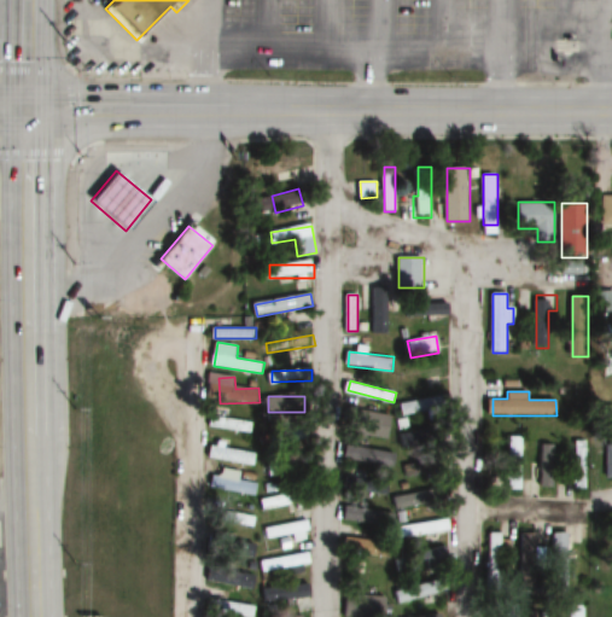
[(333,409),(347,408),(345,400),(332,401),(333,409)]
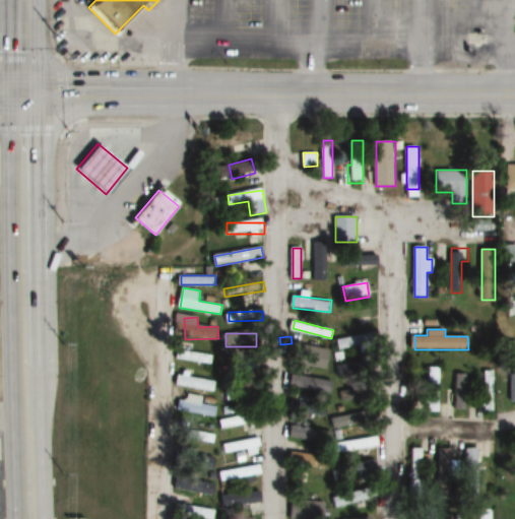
[(330,351),(303,341),(297,360),(324,370),(330,351)]
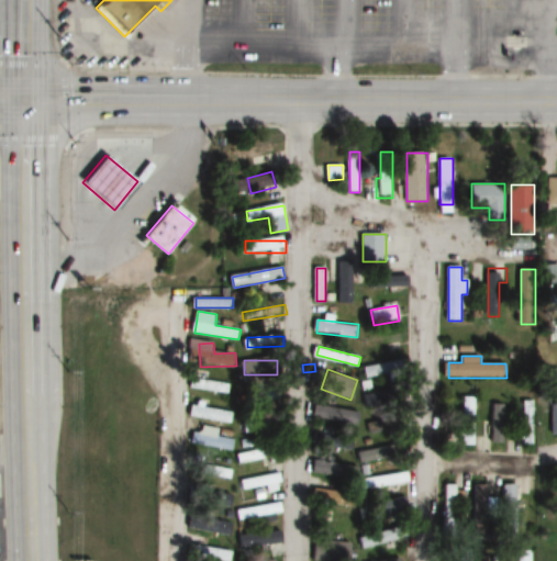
[(231,392),(232,382),(198,379),(197,389),(231,392)]
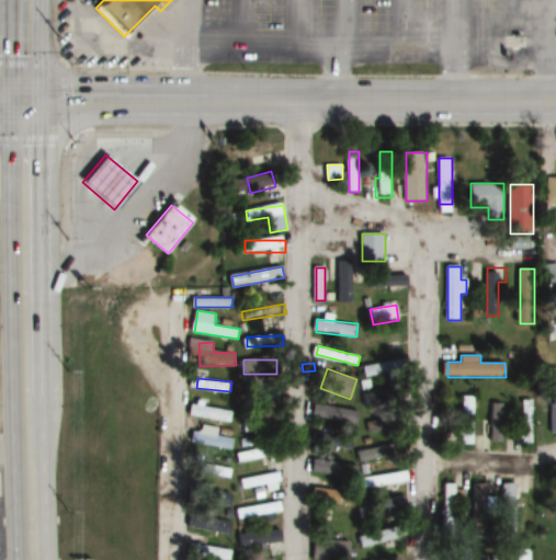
[(367,406),(394,406),(394,392),(367,392),(367,406)]
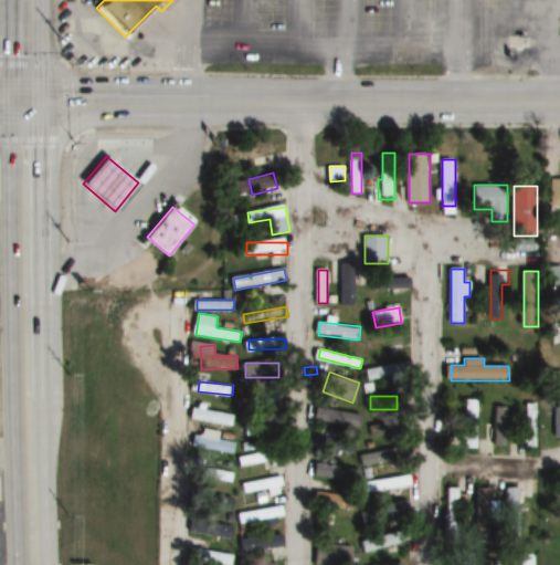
[(466,447),(479,447),(479,399),(466,399),(466,447)]
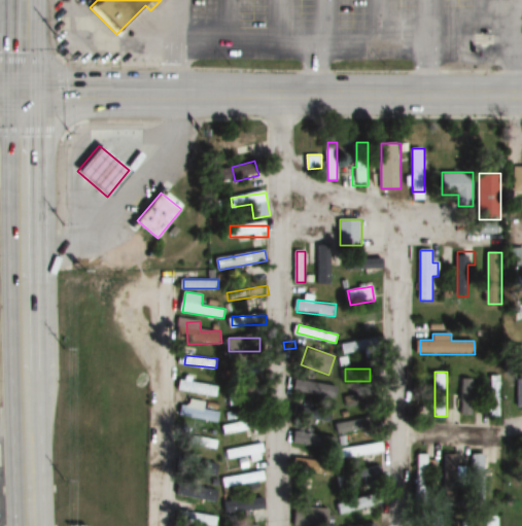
[(500,417),(500,375),(491,375),(491,417),(500,417)]
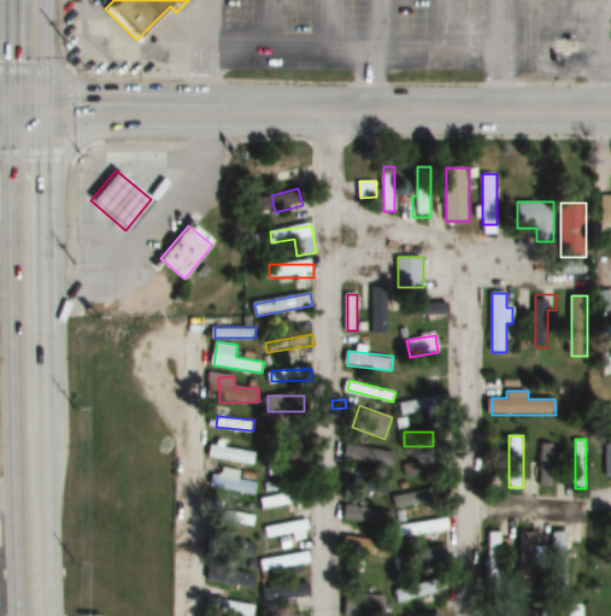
[(256,463),(257,452),(215,445),(212,456),(256,463)]
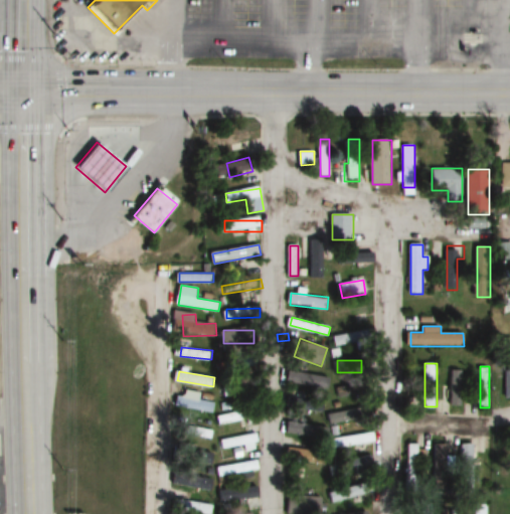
[(293,374),(292,387),(330,387),(330,374),(293,374)]
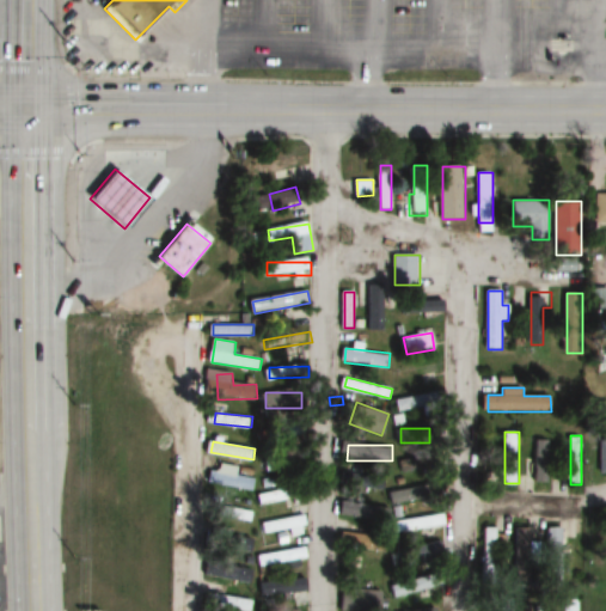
[(532,457),(532,480),(549,480),(549,457),(532,457)]
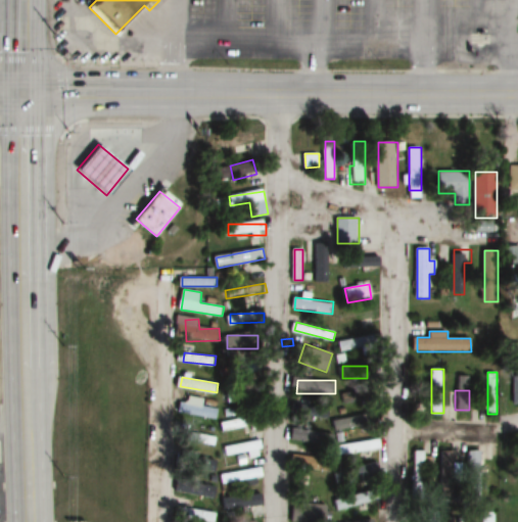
[(183,398),(180,412),(218,418),(219,410),(203,407),(203,401),(183,398)]
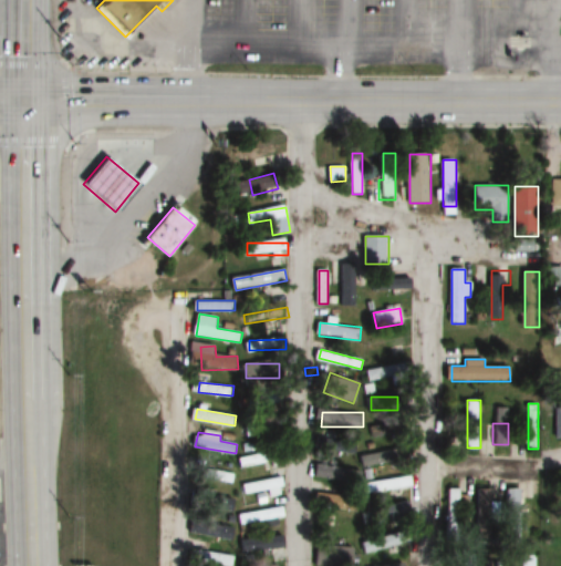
[(383,453),(367,455),(369,465),(385,463),(383,453)]
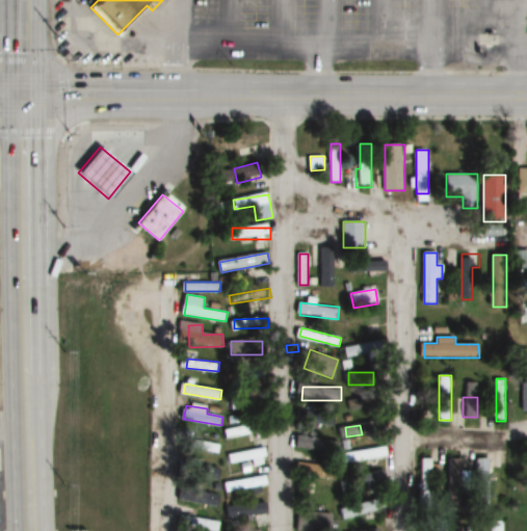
[(229,435),(245,435),(245,427),(229,427),(229,435)]
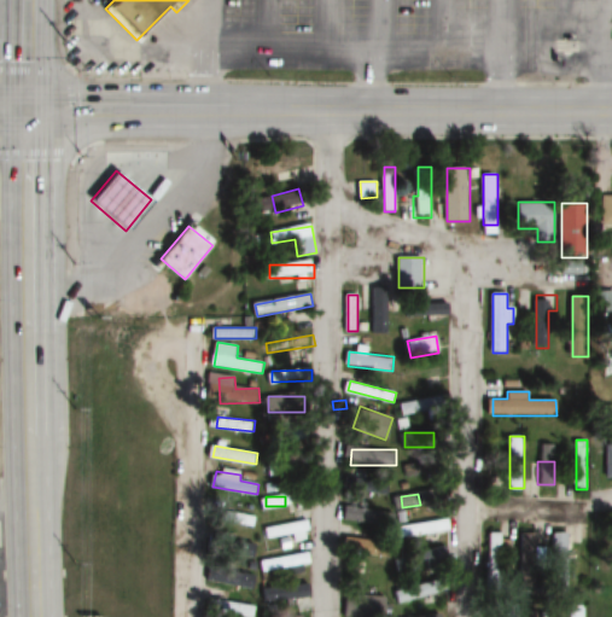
[(257,516),(219,508),(217,518),(255,527),(257,516)]
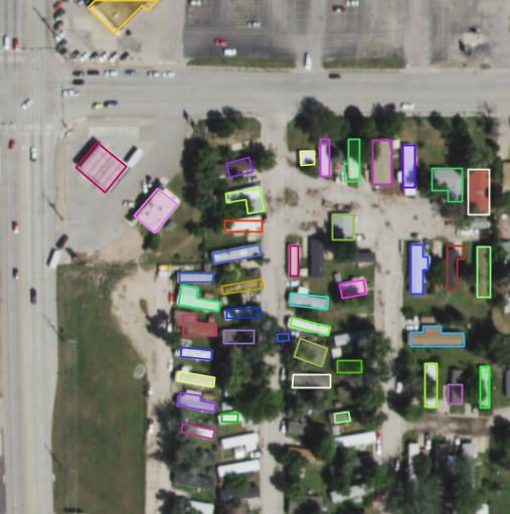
[(223,441),(225,449),(245,444),(247,452),(261,449),(258,433),(223,441)]
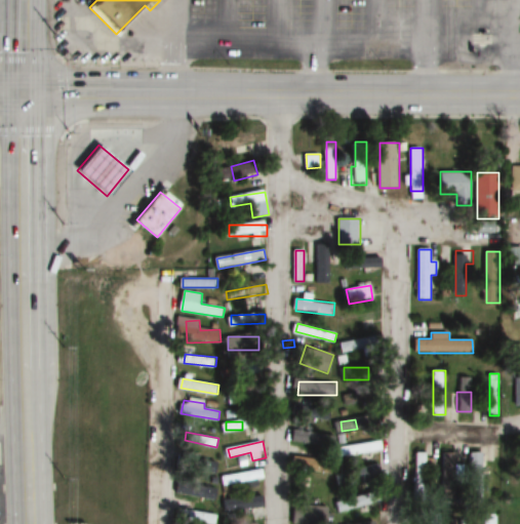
[(356,446),(343,446),(343,455),(356,455),(356,446)]
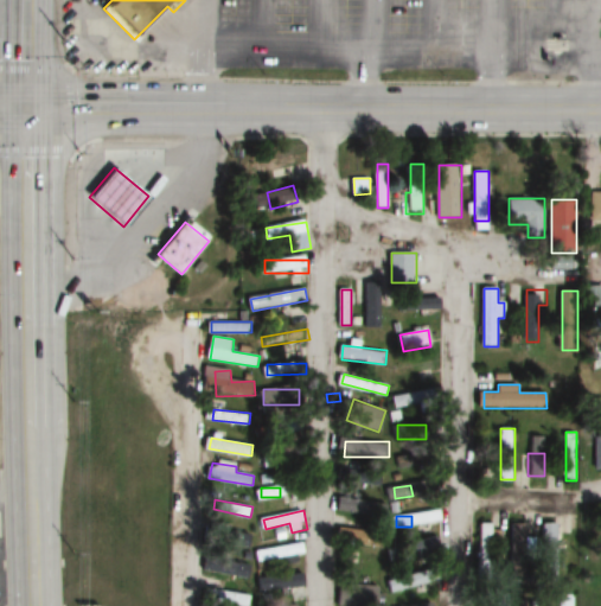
[(483,579),(497,579),(496,522),(481,523),(483,579)]
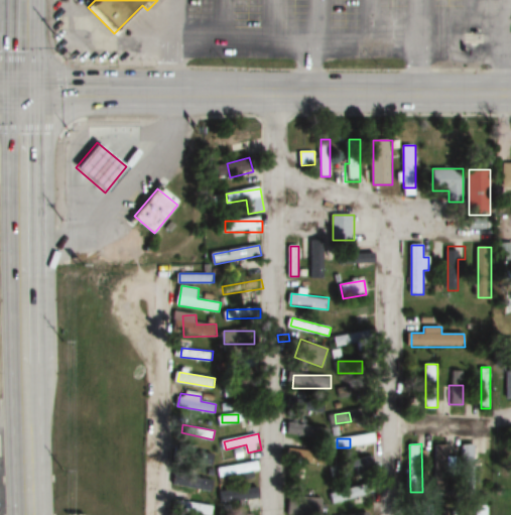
[(437,486),(449,486),(449,443),(437,443),(437,486)]
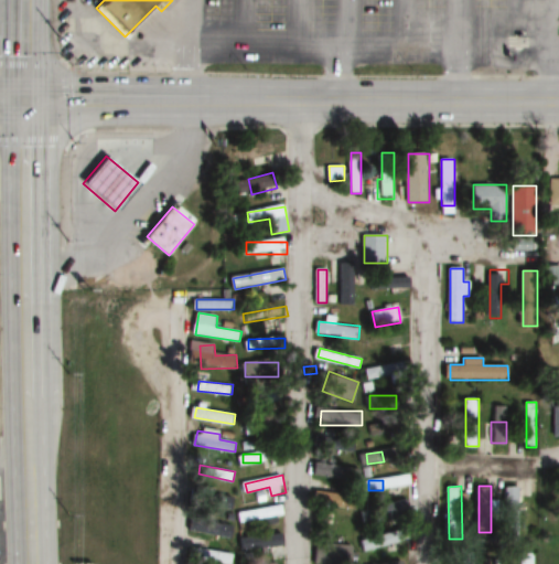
[(520,541),(520,487),(507,487),(507,541),(520,541)]
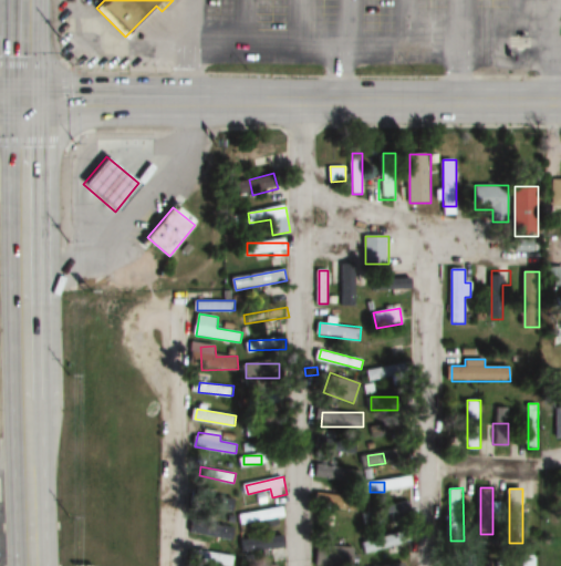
[(352,495),(320,495),(319,506),(351,507),(352,495)]
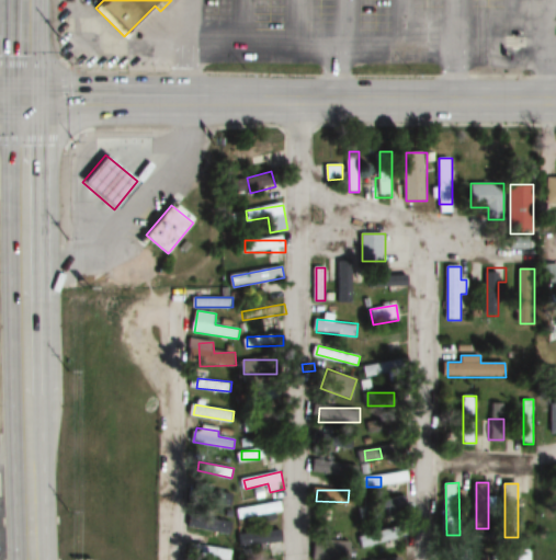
[(230,494),(203,494),(203,503),(230,503),(230,494)]
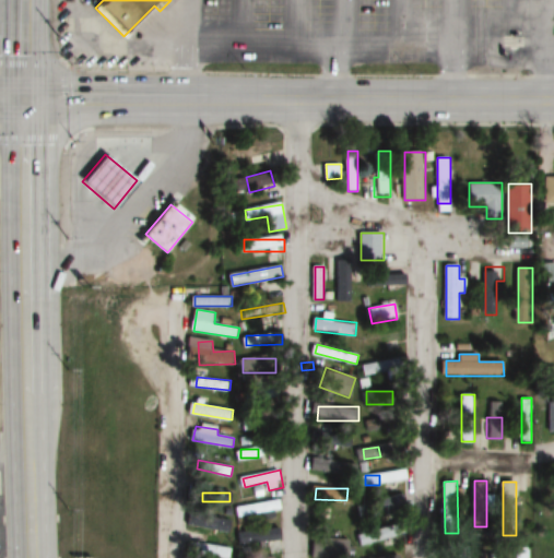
[(264,513),(266,518),(284,513),(281,499),(238,508),(240,518),(264,513)]
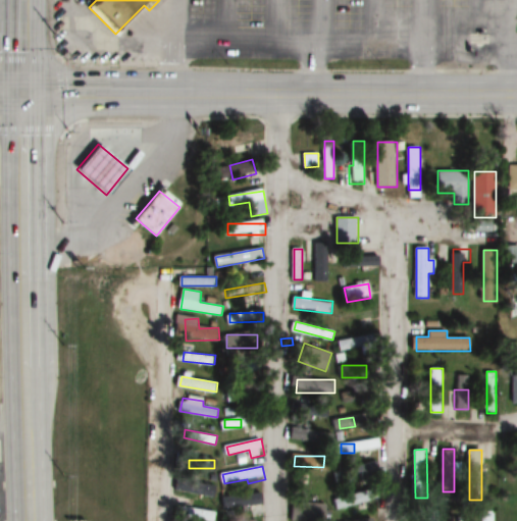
[(218,485),(193,485),(193,496),(218,496),(218,485)]
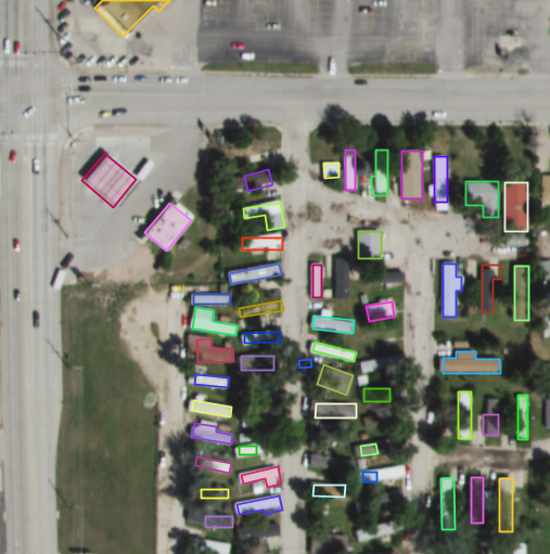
[(385,522),(356,527),(359,541),(388,535),(385,522)]
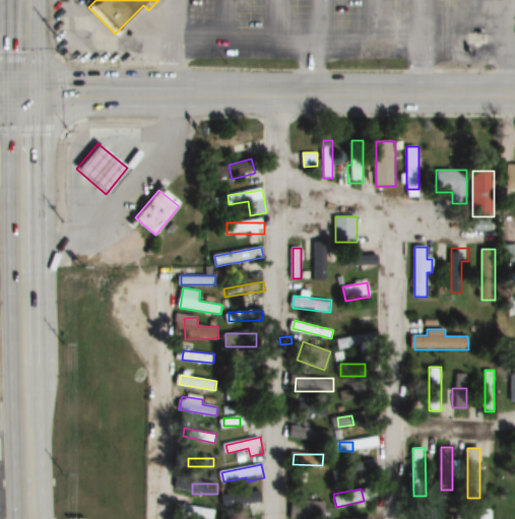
[(262,503),(259,490),(226,498),(228,508),(245,504),(246,507),(262,503)]
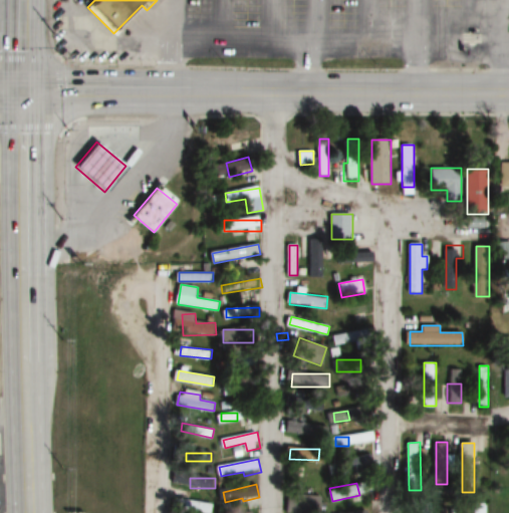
[(288,512),(321,512),(322,495),(289,495),(288,512)]
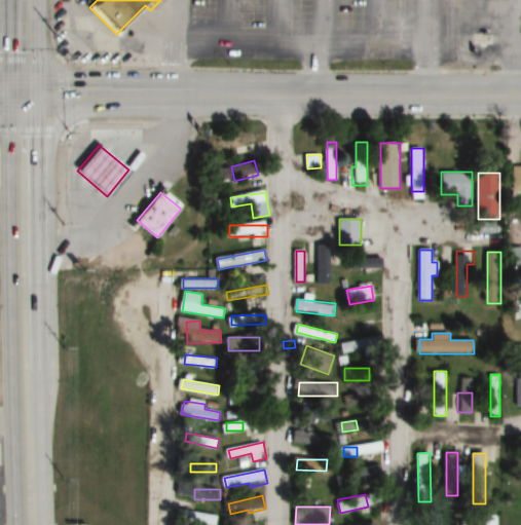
[(181,520),(206,524),(217,524),(219,517),(183,510),(181,520)]
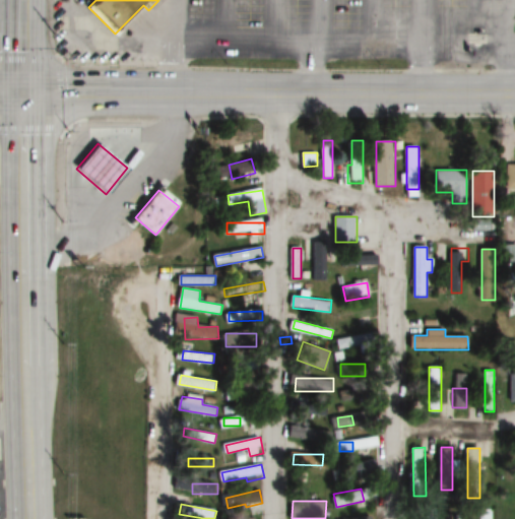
[(427,508),(426,518),(439,518),(440,508),(427,508)]
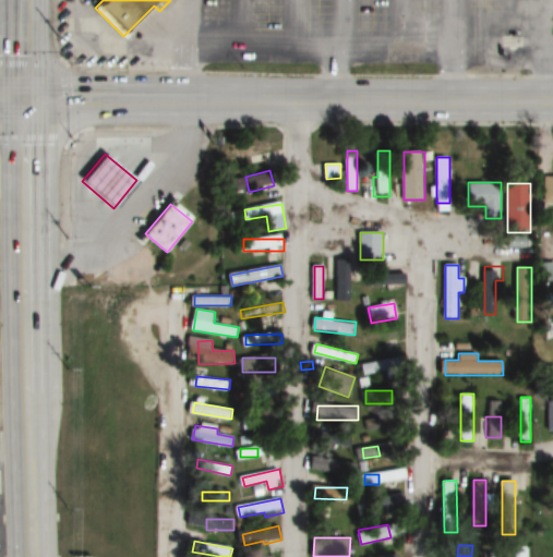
[(517,545),(516,556),(528,556),(529,545),(517,545)]
